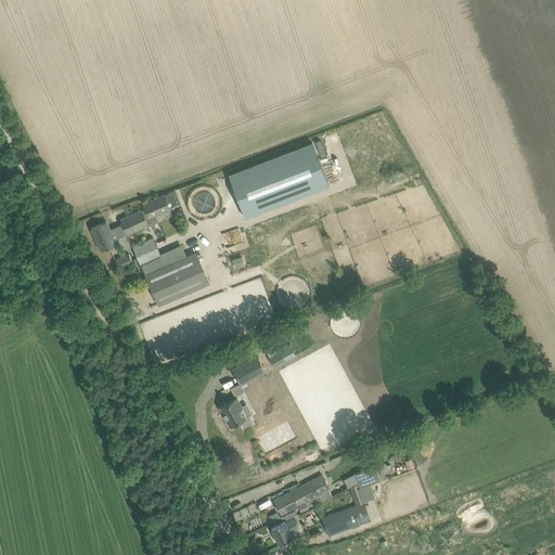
[(312,142),(229,175),(245,218),(328,185),(312,142)]
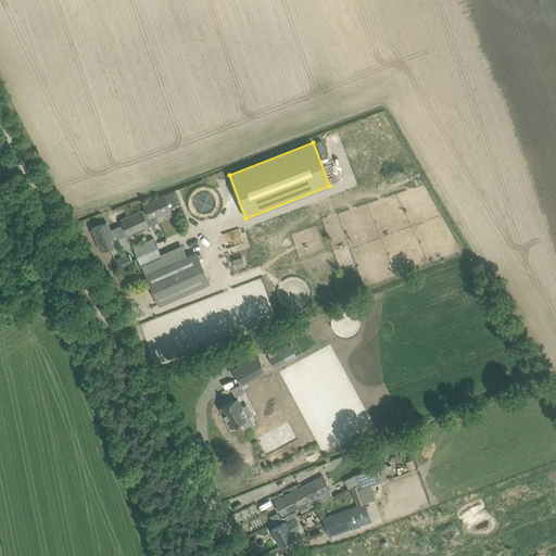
[(148,225),(159,220),(156,216),(171,209),(164,194),(143,204),(146,209),(141,210),(130,215),(121,219),(123,224),(110,230),(106,222),(91,228),(101,250),(115,243),(116,242),(115,240),(127,235),(148,225)]
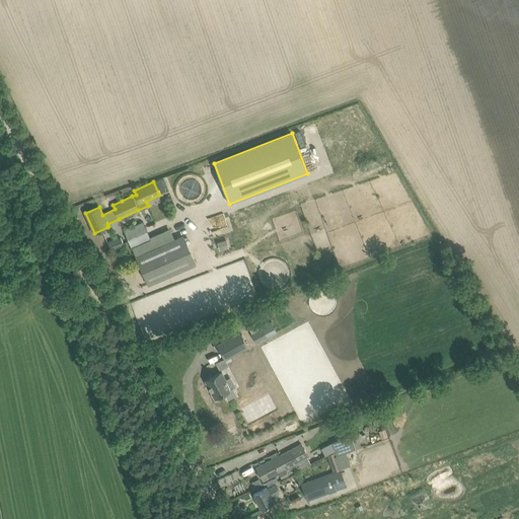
[(239,218),(248,217),(247,207),(238,207),(239,218)]
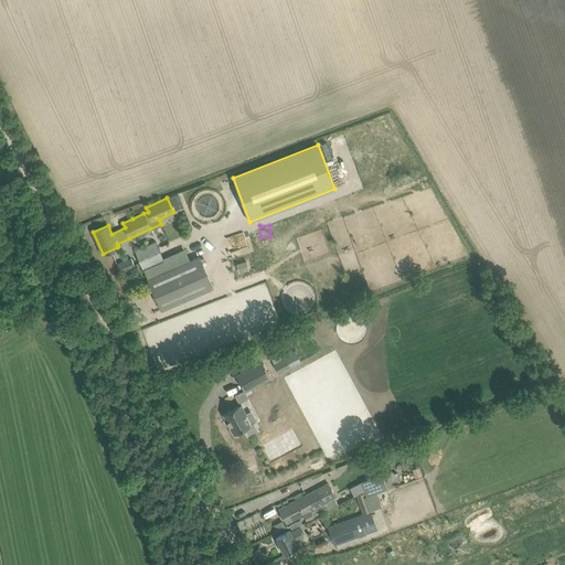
[(247,230),(251,244),(258,242),(255,228),(247,230)]
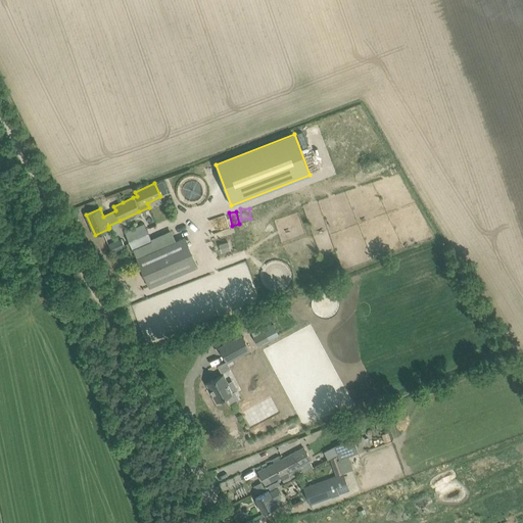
[(133,250),(152,242),(151,238),(144,224),(126,232),(133,250)]
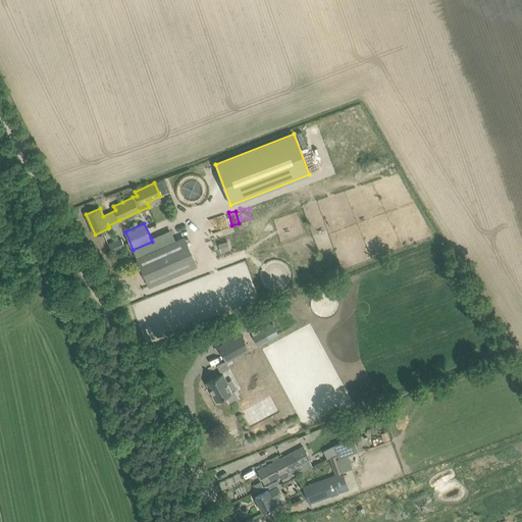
[(149,286),(158,282),(197,266),(185,238),(137,258),(149,286)]
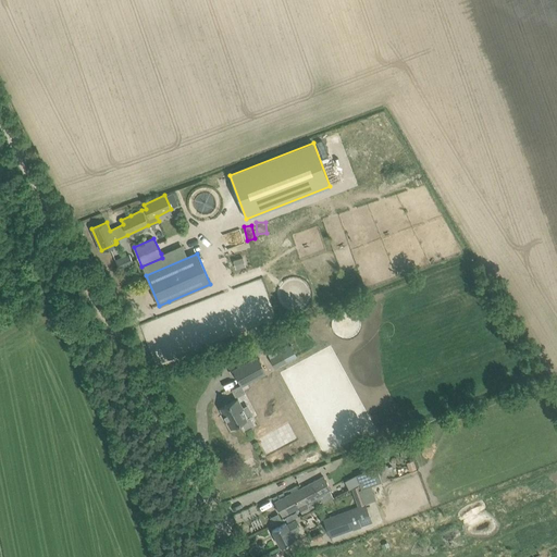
[(119,269),(133,262),(130,255),(115,260),(119,269)]
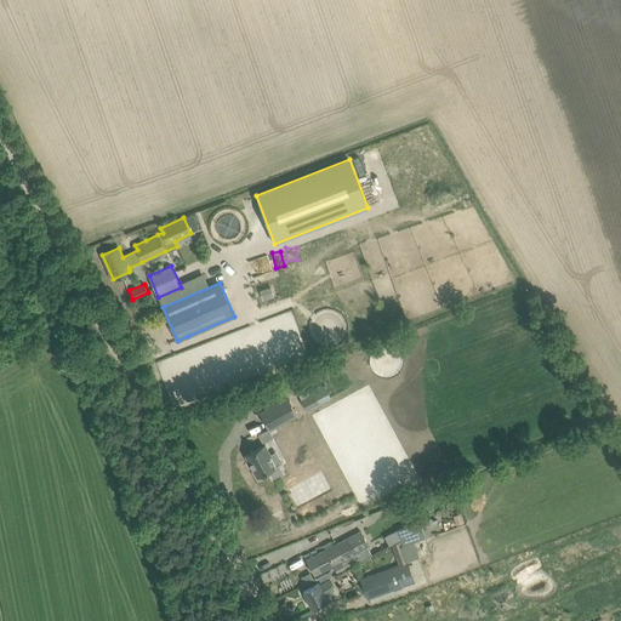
[(313,393),(301,399),(306,410),(319,404),(313,393)]
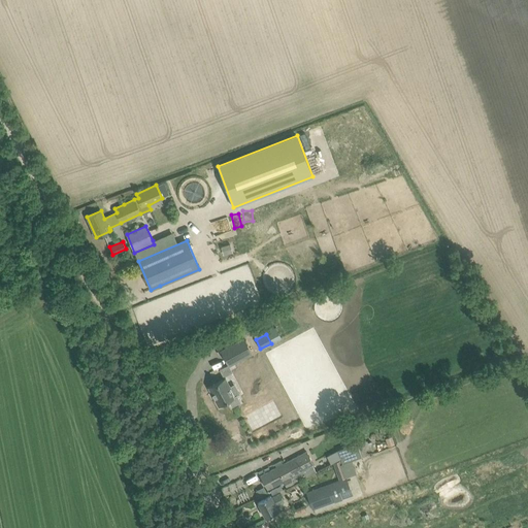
[(252,353),(244,338),(222,351),(229,365),(252,353)]
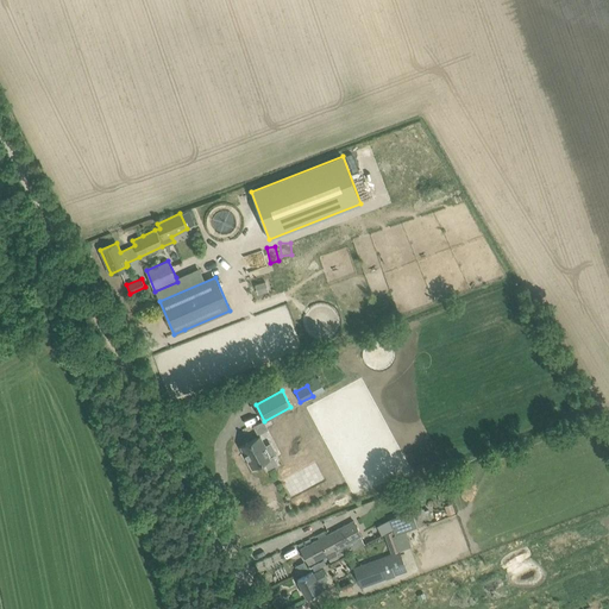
[(265,446),(259,437),(242,446),(252,468),(263,462),(268,469),(278,463),(274,454),(269,457),(264,447),(265,446)]
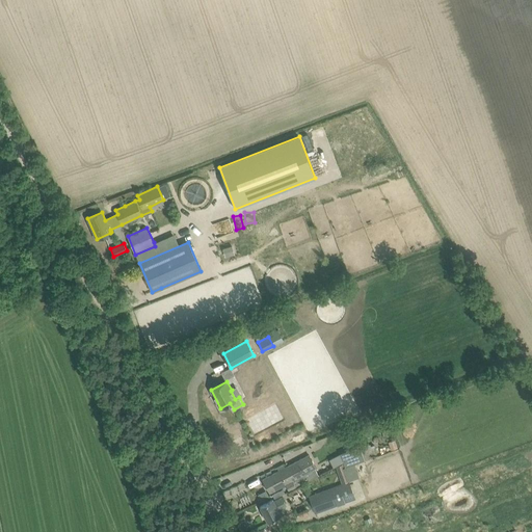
[(258,417),(249,421),(256,434),(282,420),(274,407),(268,411),(267,410),(258,416),(258,417)]
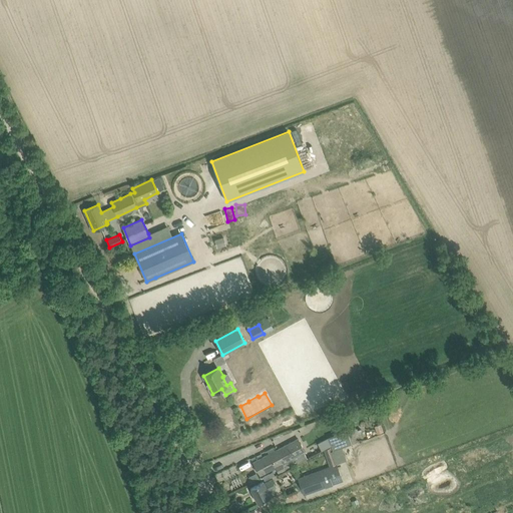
[(383,432),(381,424),(375,426),(377,434),(383,432)]
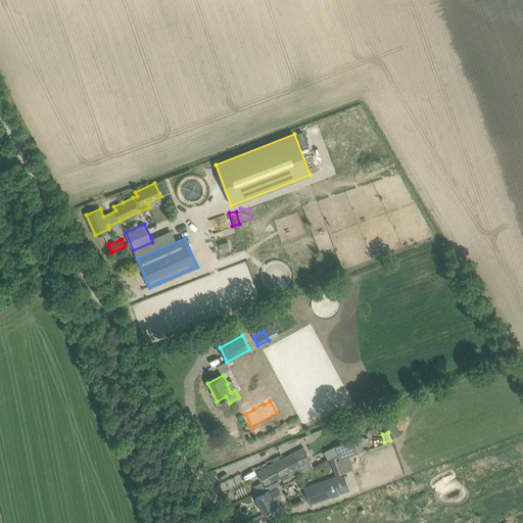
[(353,439),(334,445),(335,446),(337,454),(338,456),(339,459),(348,456),(359,453),(353,440),(353,439)]
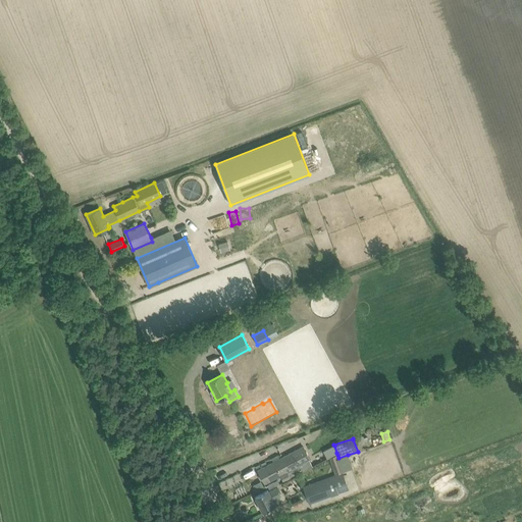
[(289,471),(292,477),(312,467),(309,460),(310,459),(303,447),(280,459),(286,472),(289,471)]
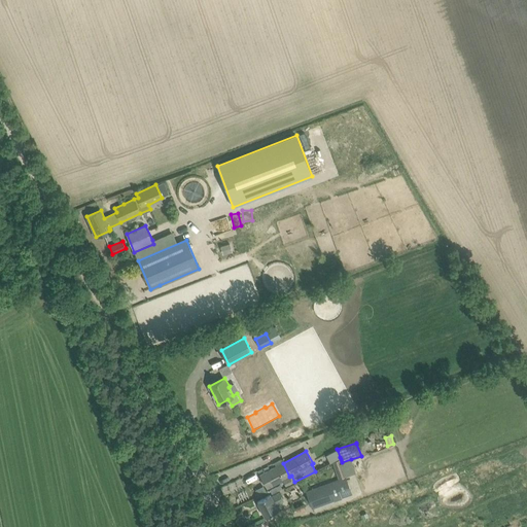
[(289,477),(283,463),(260,475),(267,488),(282,480),(286,487),(294,482),(291,476),(289,477)]
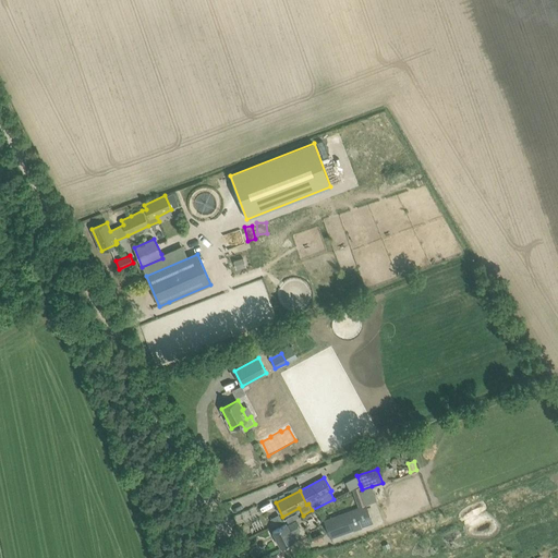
[(330,537),(372,522),(365,505),(324,520),(330,537)]
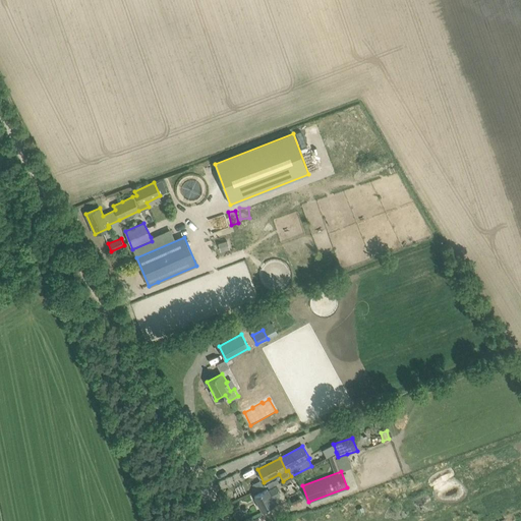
[(263,511),(272,506),(275,504),(272,499),(280,495),(276,486),(268,490),(268,489),(254,496),(263,511)]
